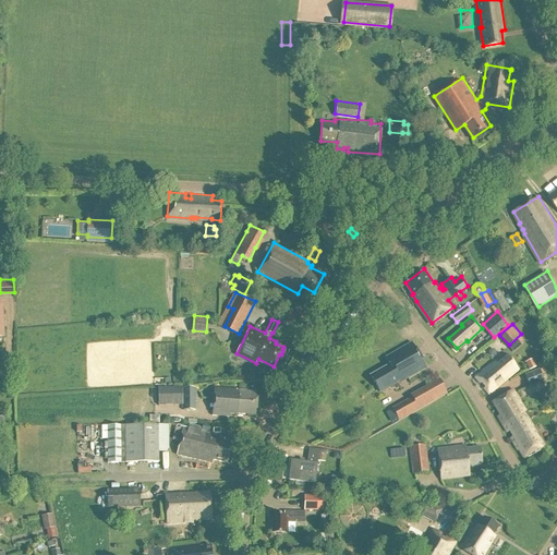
[(426,365),(412,340),(386,356),(390,363),(371,374),(378,385),(380,390),(400,379),(400,381),(426,365)]
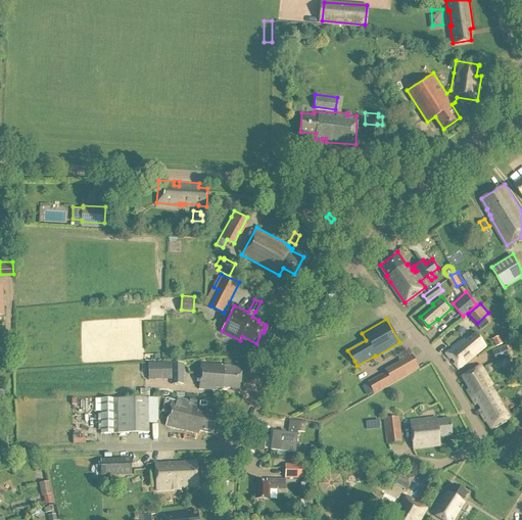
[(459,367),(486,344),(476,331),(466,339),(465,337),(461,340),(460,339),(445,351),(459,367)]
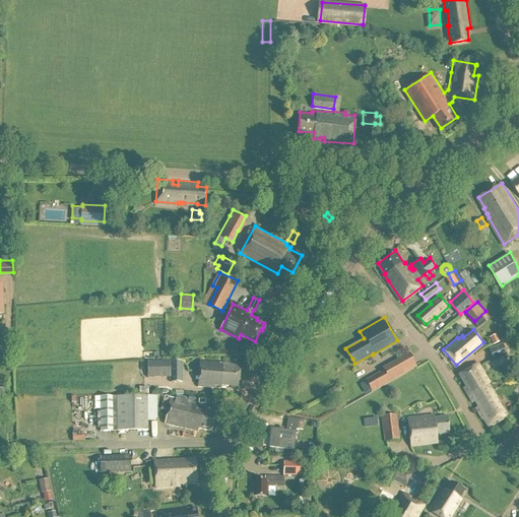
[(494,342),(500,340),(497,332),(491,335),(494,342)]
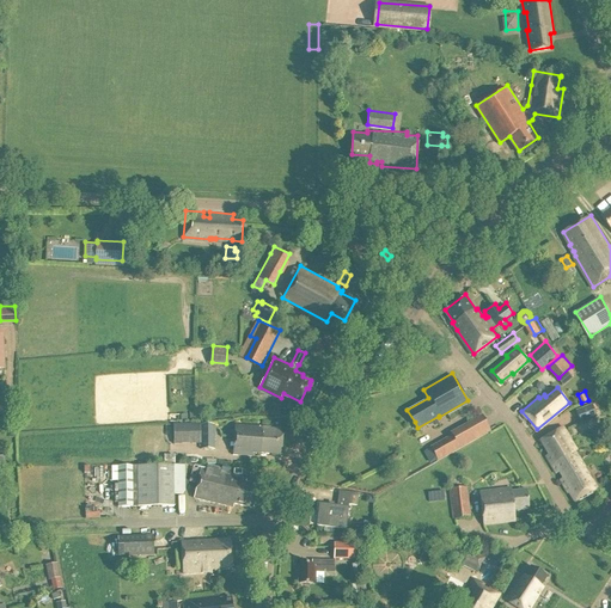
[(576,409),(582,422),(598,415),(593,401),(576,409)]
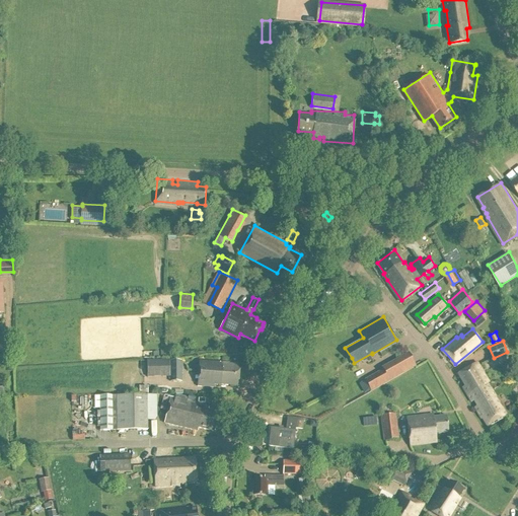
[(372,388),(416,364),(410,351),(382,366),(383,368),(366,378),(372,388)]
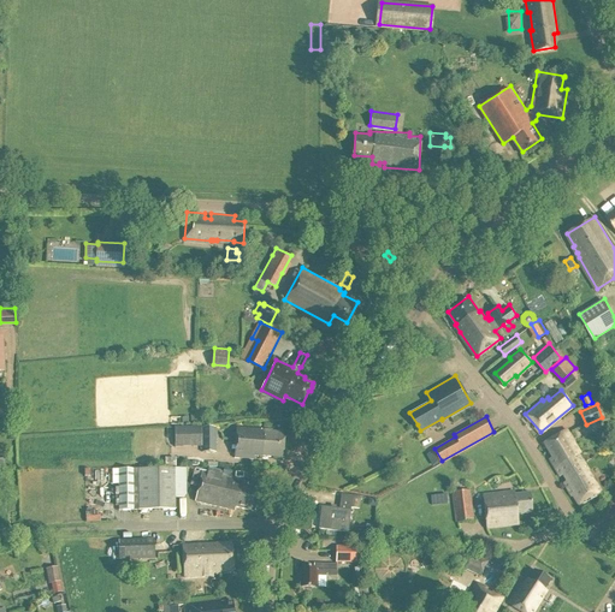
[(202,425),(175,425),(176,445),(202,445),(202,425)]
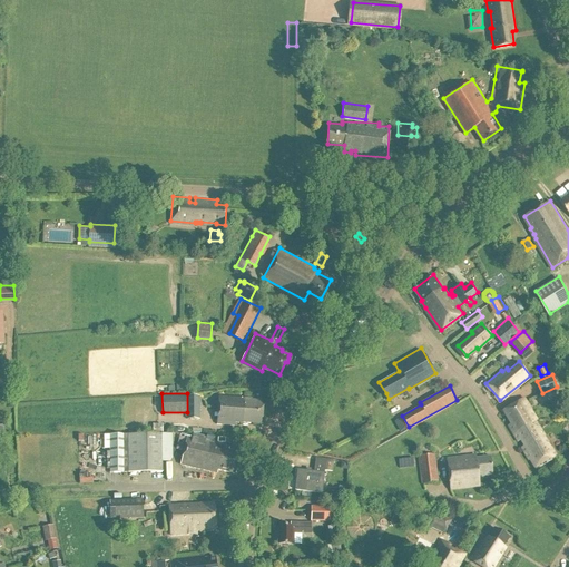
[(187,393),(188,417),(200,417),(200,393),(187,393)]
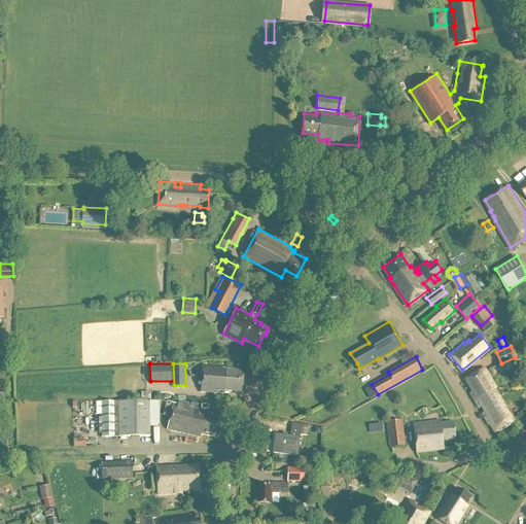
[(234,367),(203,364),(201,390),(218,391),(218,388),(243,389),(244,369),(234,368),(234,367)]
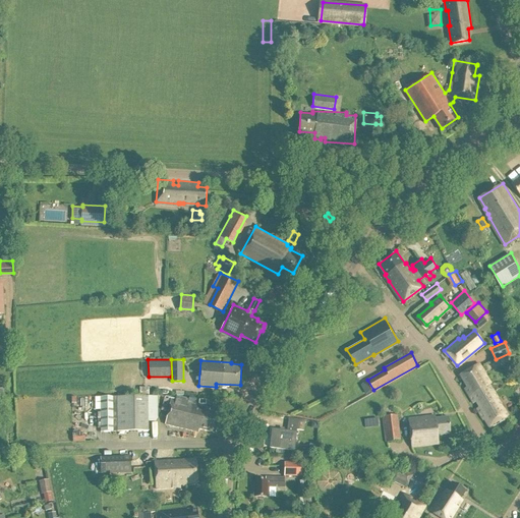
[(469,394),(489,383),(492,382),(479,361),(460,373),(467,385),(465,387),(469,394)]
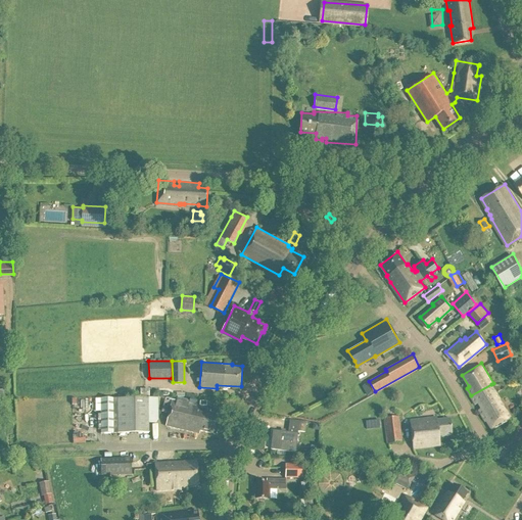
[(491,384),(471,395),(475,404),(479,402),(482,407),(479,409),(485,420),(487,419),(492,428),(512,417),(491,384)]
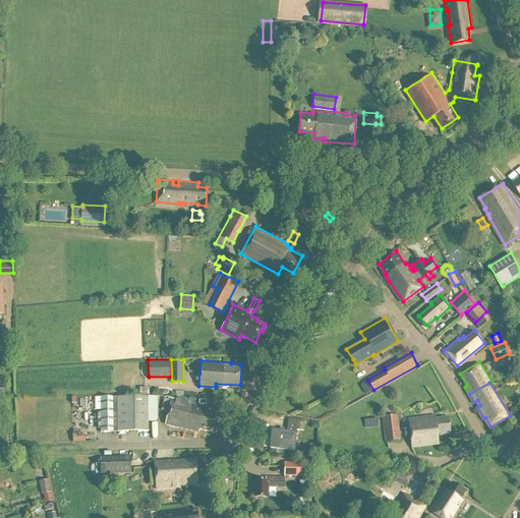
[(331,388),(334,394),(342,390),(338,384),(331,388)]
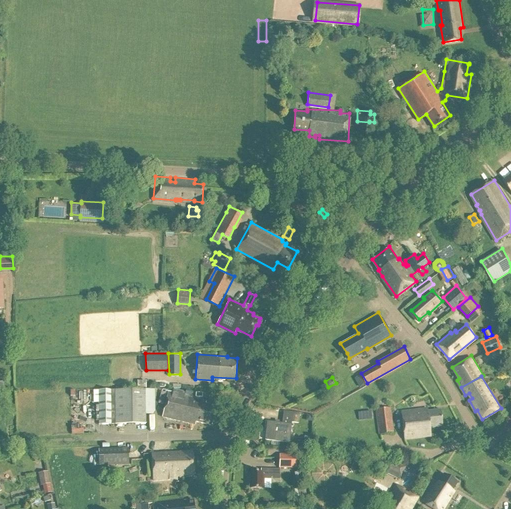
[(138,379),(138,388),(147,388),(146,379),(138,379)]
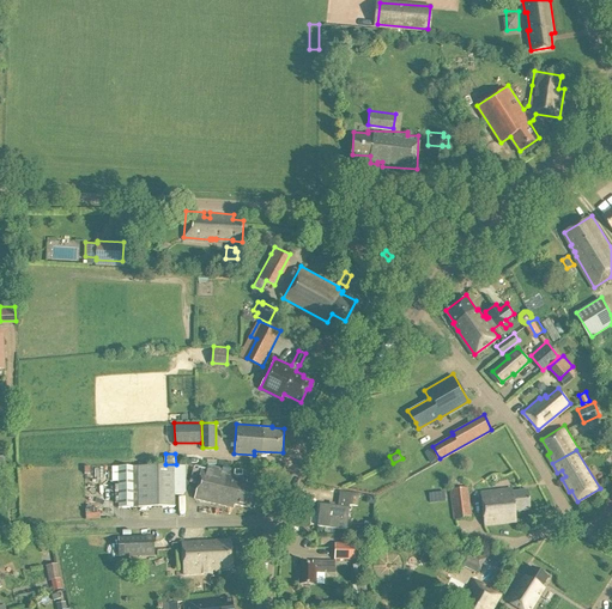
[(176,464),(165,464),(120,464),(120,505),(134,505),(175,505),(175,494),(187,494),(187,472),(187,464),(176,464)]
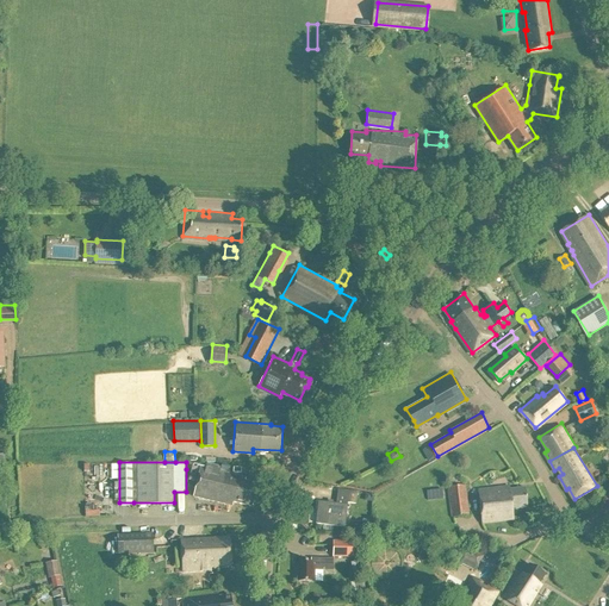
[(247,475),(200,464),(194,494),(234,504),(234,500),(255,505),(260,482),(246,479),(247,475)]
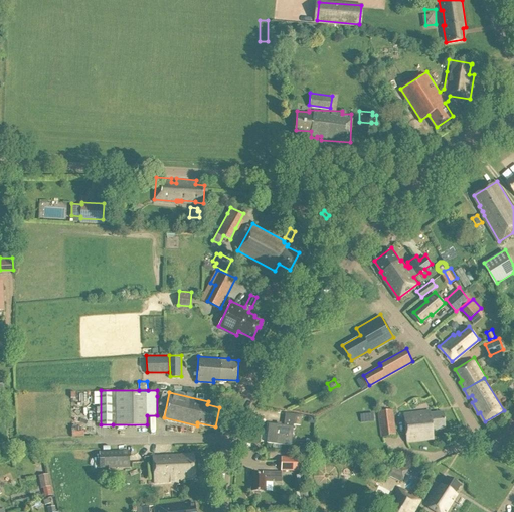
[(382,435),(396,433),(392,408),(378,409),(382,435)]
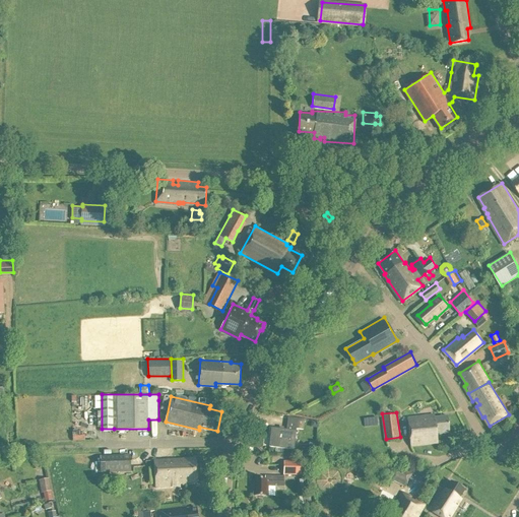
[(435,415),(435,413),(407,416),(411,444),(438,441),(437,433),(450,432),(448,414),(435,415)]
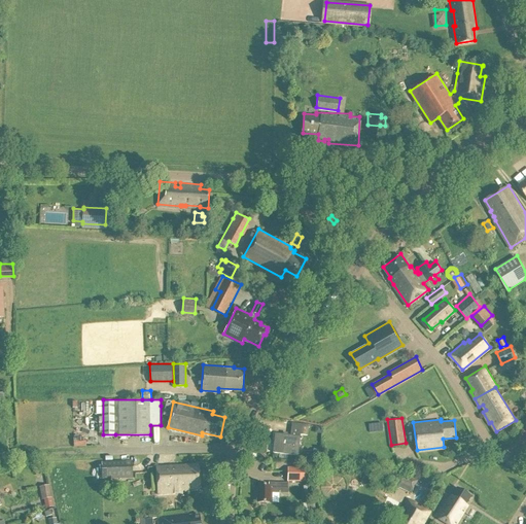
[(291,431),(308,432),(309,422),(292,421),(291,431)]
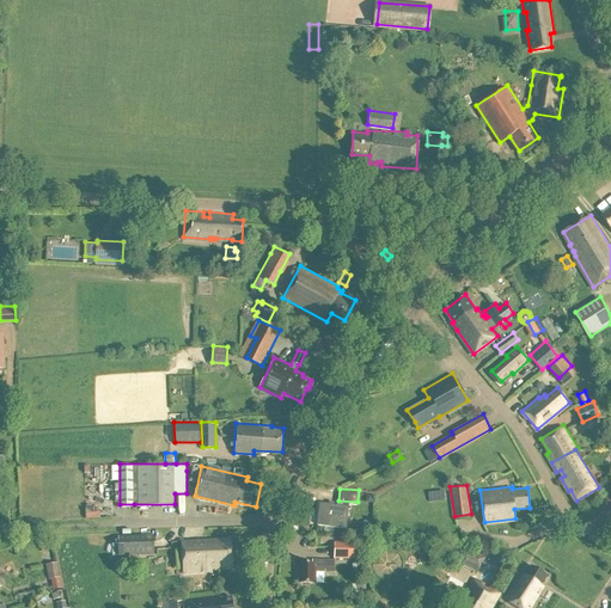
[(321,501),(319,501),(318,523),(328,523),(328,524),(329,526),(329,524),(342,526),(344,504),(321,501)]
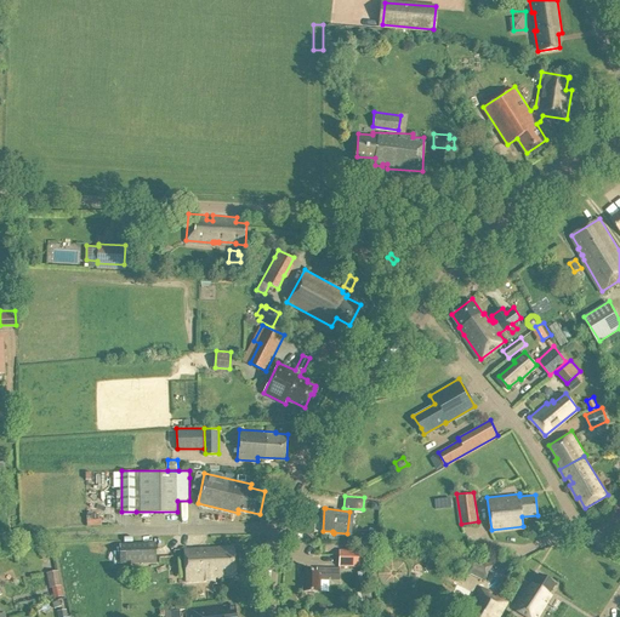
[(120,561),(157,560),(155,541),(120,542),(120,561)]
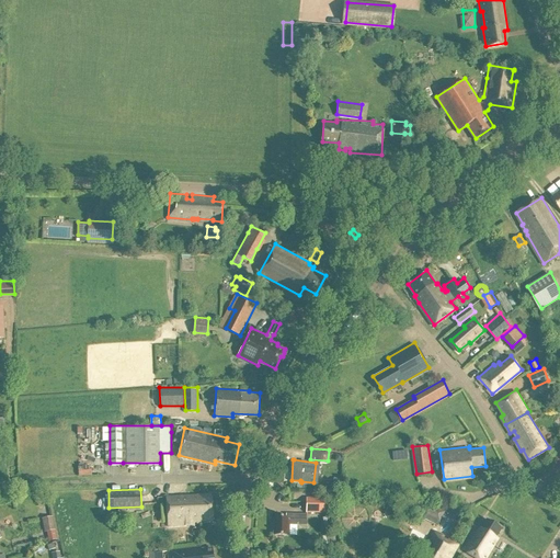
[(214,519),(212,492),(167,496),(169,524),(194,523),(194,522),(200,521),(200,520),(214,519)]
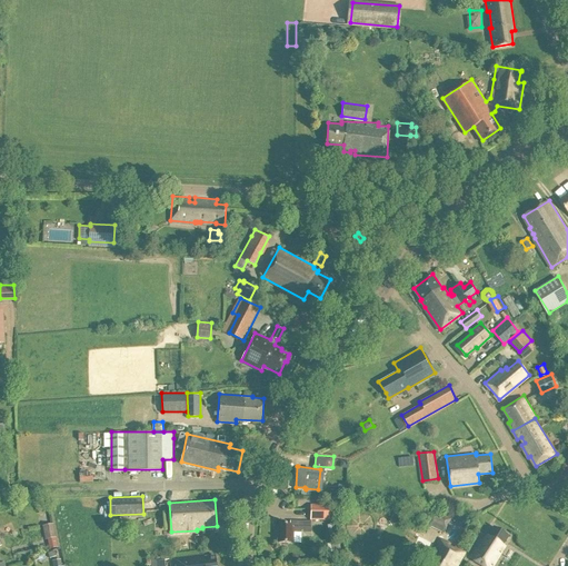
[(311,505),(311,512),(311,518),(330,518),(330,504),(311,503),(311,505)]
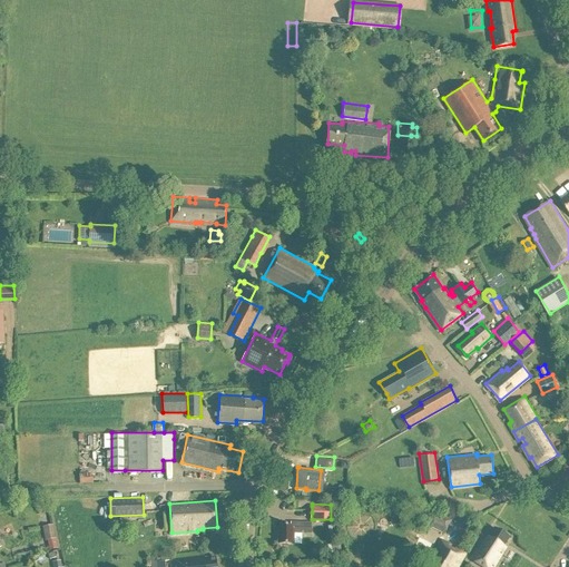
[(434,509),(429,520),(447,529),(452,518),(434,509)]
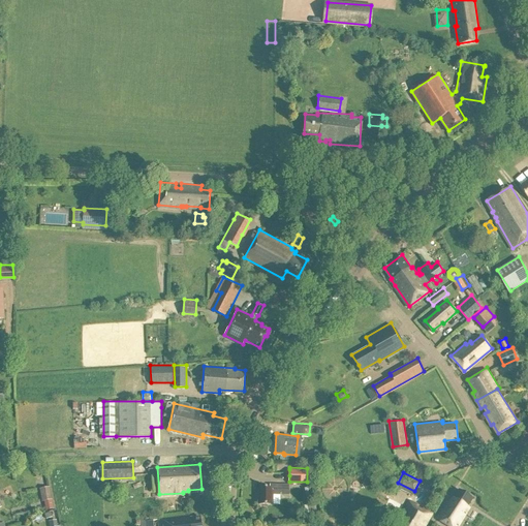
[(273,492),(279,493),(289,493),(289,484),(270,483),(270,486),(259,486),(258,503),(272,503),(273,492)]
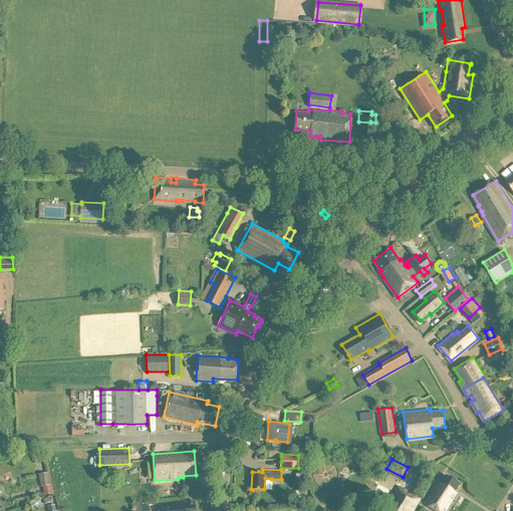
[(49,472),(39,474),(42,486),(51,484),(49,472)]
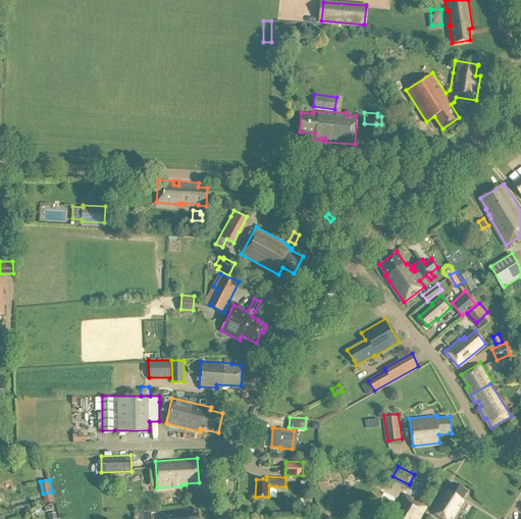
[(463,499),(468,490),(455,482),(451,489),(449,489),(447,494),(445,492),(433,511),(446,518),(452,518),(465,500),(463,499)]
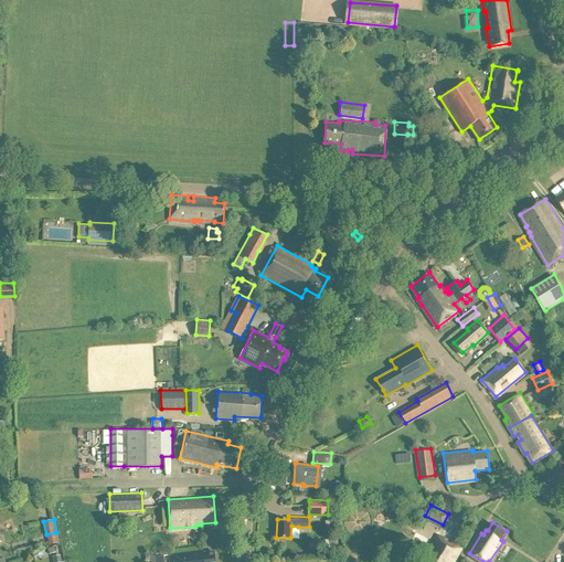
[(453,561),(463,547),(454,541),(449,549),(445,545),(448,539),(439,533),(428,555),(431,557),(426,561),(453,561)]
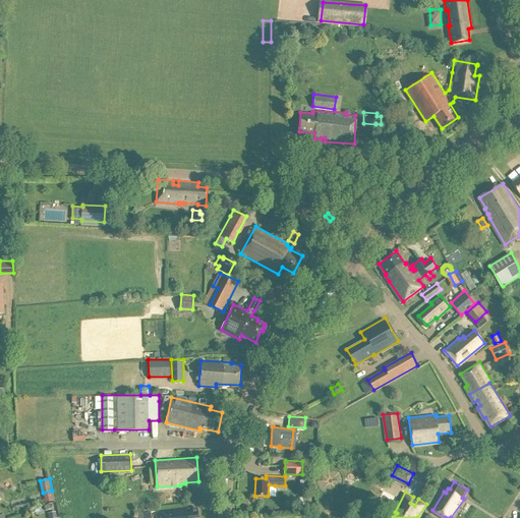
[(309,495),(300,496),(303,513),(312,511),(309,495)]
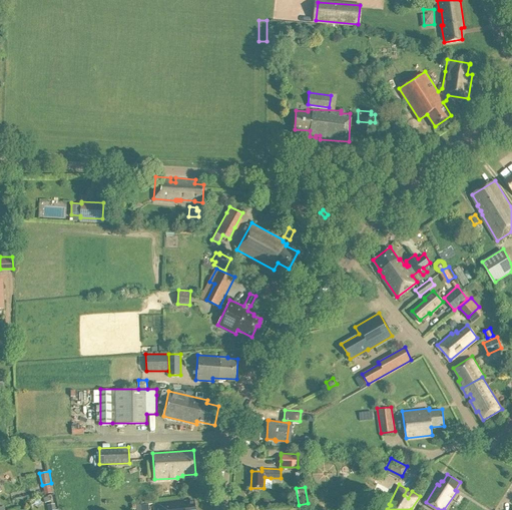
[(195,509),(194,499),(184,500),(184,498),(141,503),(141,509),(195,509)]
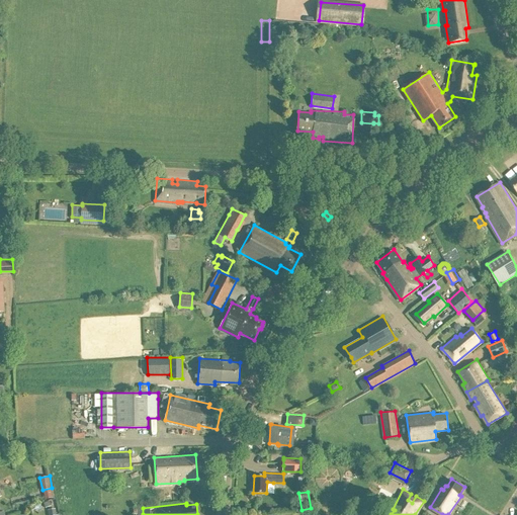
[(50,507),(51,514),(59,514),(58,506),(50,507)]
